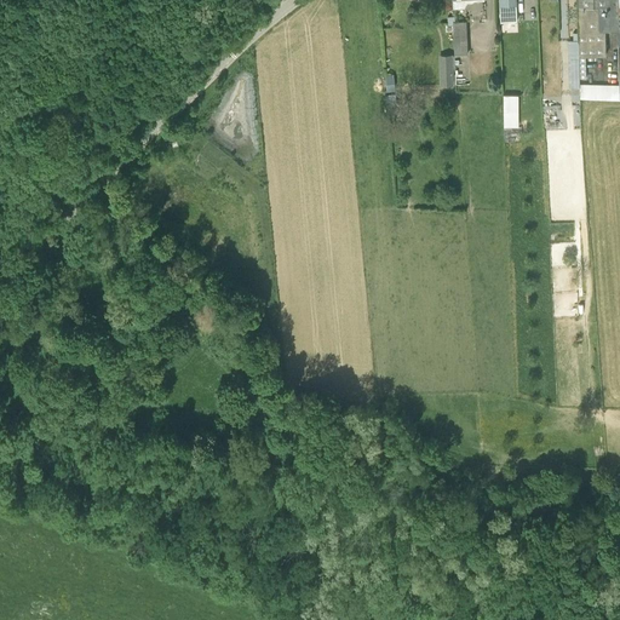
[(577,0),(579,39),(579,40),(579,47),(579,56),(606,55),(606,30),(609,30),(613,29),(618,29),(616,0),(577,0)]
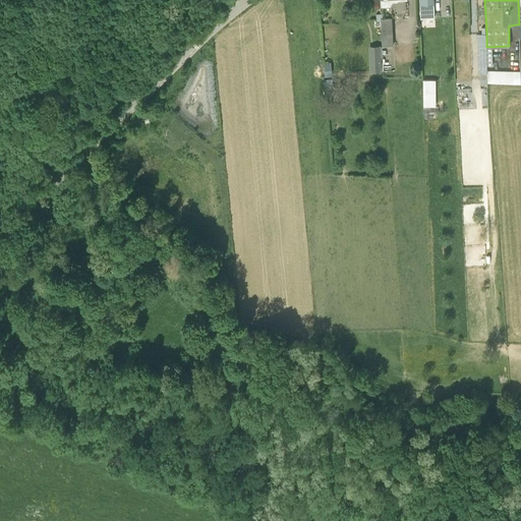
[(392,17),(382,18),(382,13),(375,13),(375,21),(381,21),(382,46),(393,45),(392,17)]
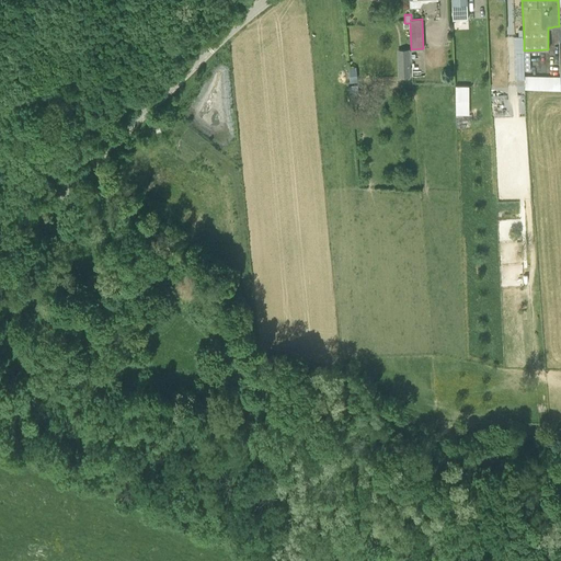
[(411,77),(410,58),(397,59),(398,77),(411,77)]
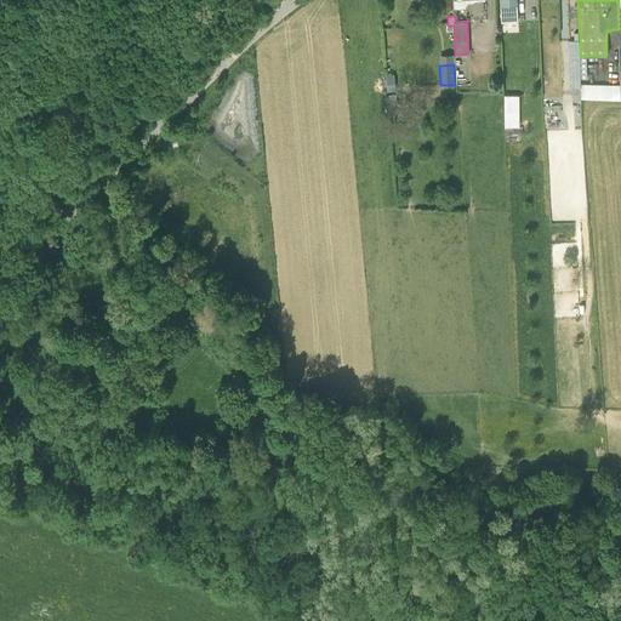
[(386,75),(386,83),(387,91),(396,91),(394,83),(394,74),(386,75)]
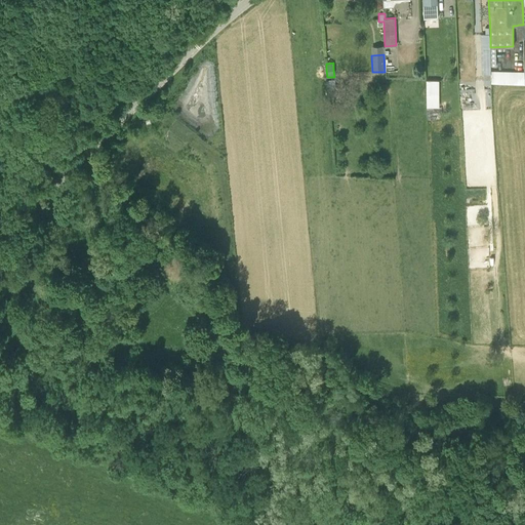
[(439,90),(439,80),(426,80),(426,90),(439,90)]
